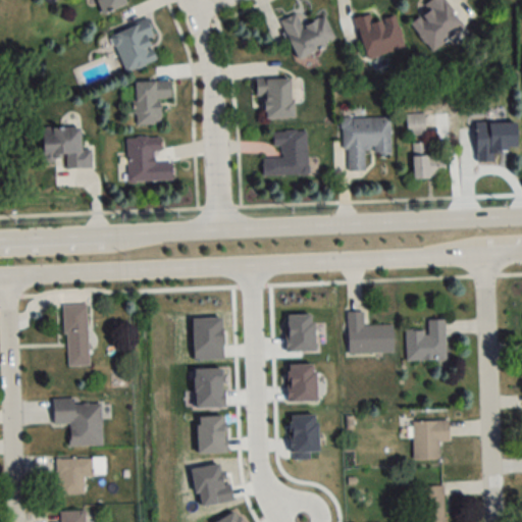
[(98,0),(96,1),(101,13),(128,3),(127,0),(98,0)]
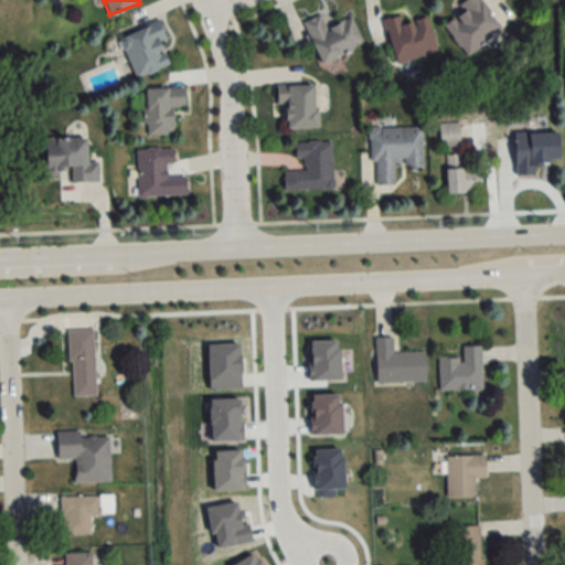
[(466,55),(501,30),(478,0),(461,0),(457,3),(462,11),(443,25),(466,55)]
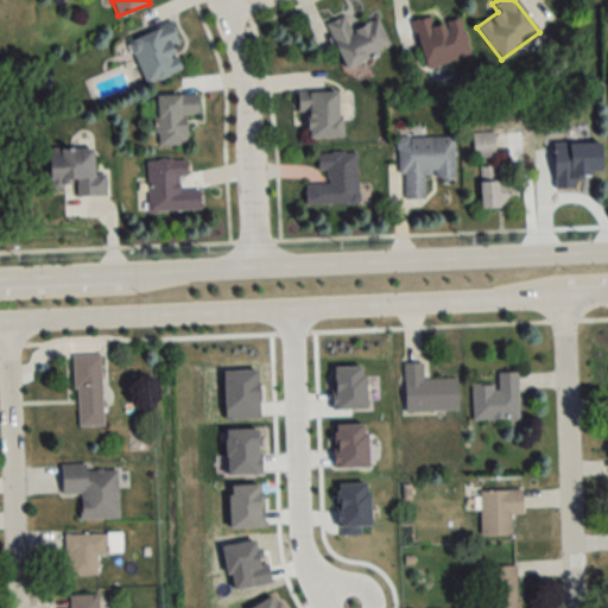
[(325,24),(344,69),(391,48),(378,19),(350,31),(344,16),(325,24)]
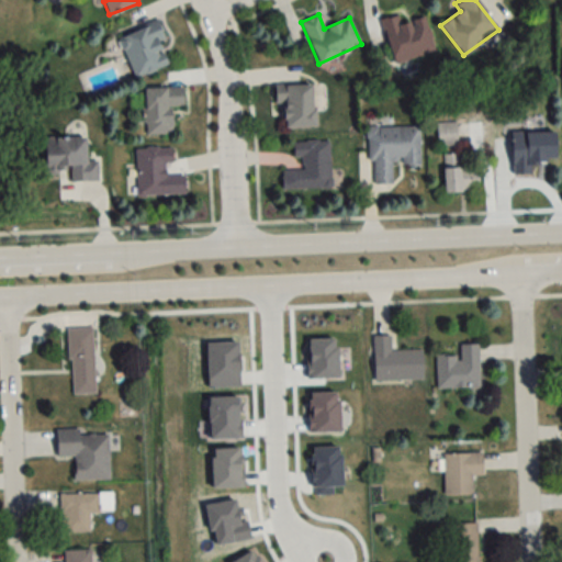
[(393,64),(435,53),(425,17),(400,23),(397,14),(381,19),(393,64)]
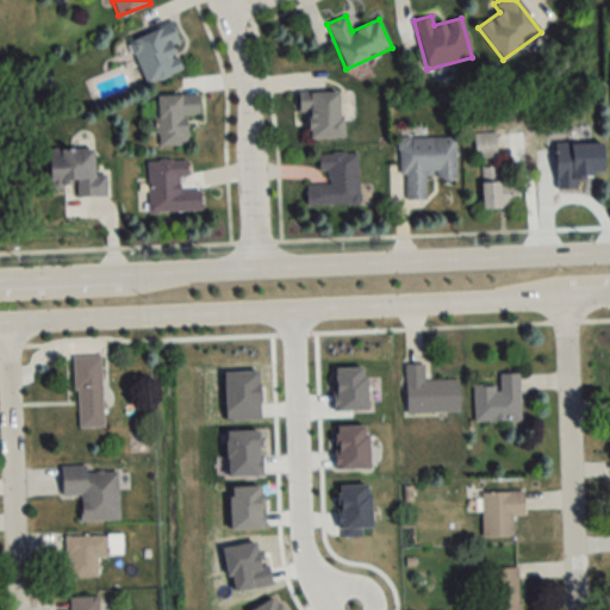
[(185,70),(169,24),(129,38),(144,83),(185,70)]
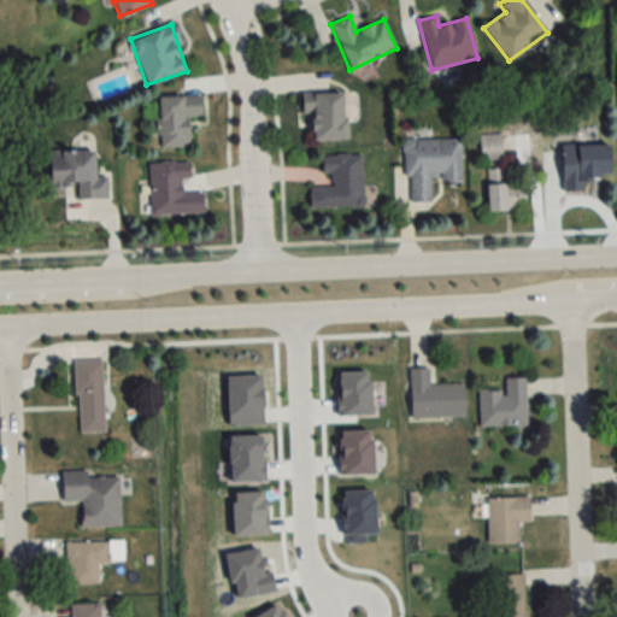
[(301,115),(311,113),(311,140),(345,139),(344,93),(301,94),(301,115)]
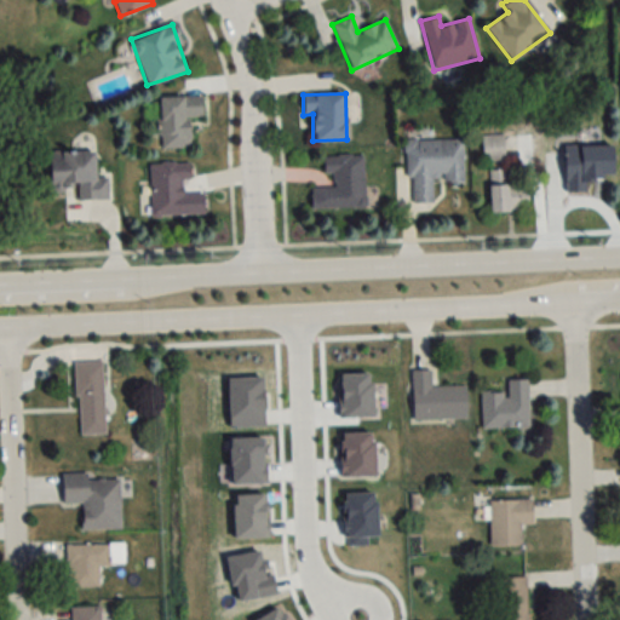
[(159,149),(190,149),(189,118),(202,118),(202,96),(159,97),(159,149)]
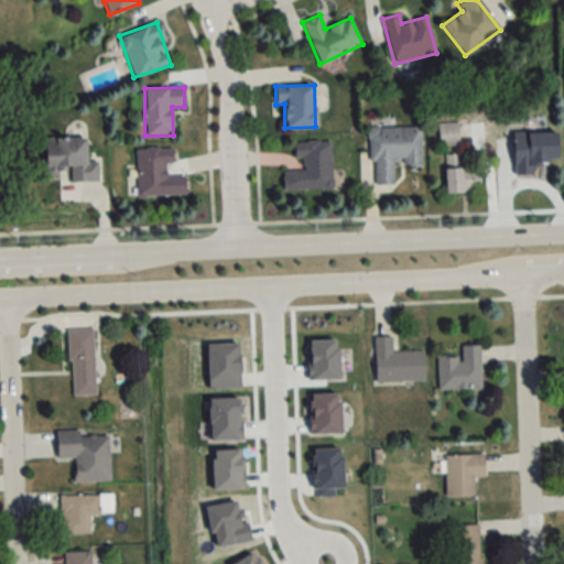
[(459,145),(457,122),(438,125),(441,148),(459,145)]
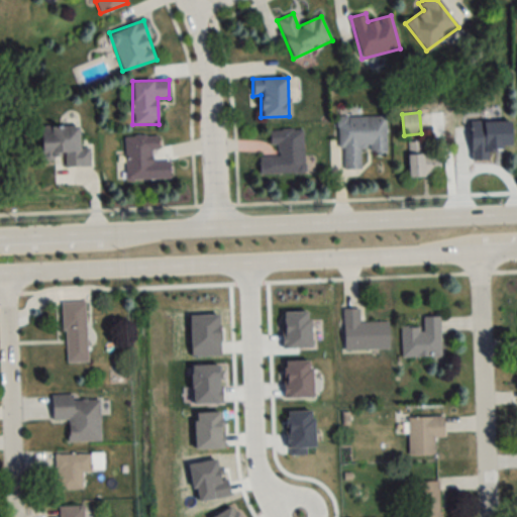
[(386,151),(386,116),(340,117),(341,169),(360,169),(360,151),(386,151)]
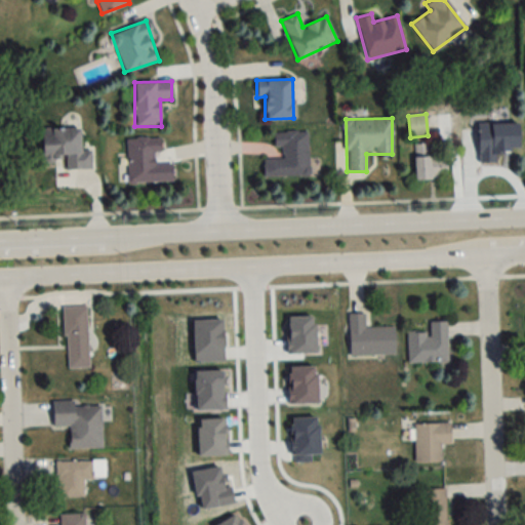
[(65,168),(91,168),(91,150),(79,150),(79,127),(42,127),(42,159),(65,159),(65,168)]
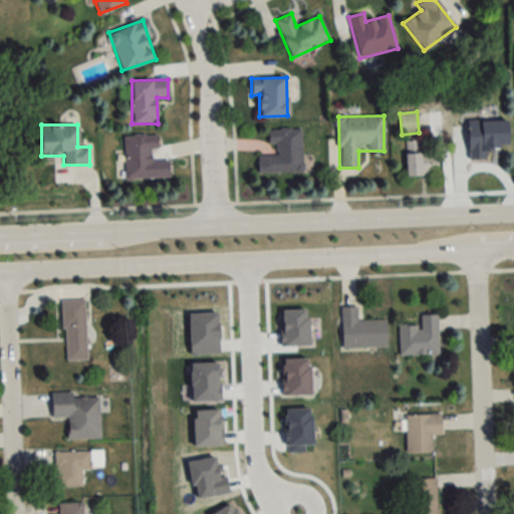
[(301,127),(267,129),(268,145),(275,145),(275,155),(257,155),(258,174),(302,173),(301,127)]
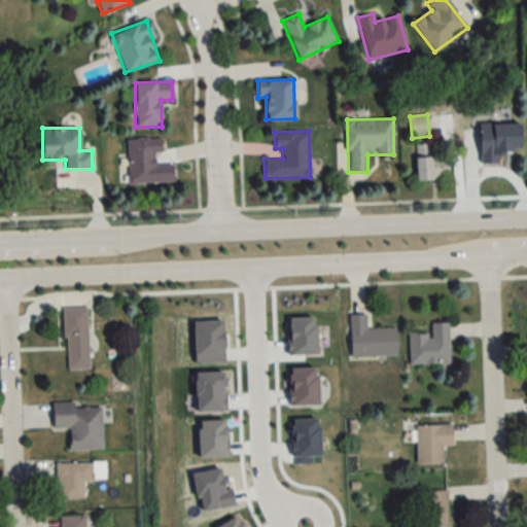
[(127,138),(128,184),(173,183),(172,163),(156,163),(156,153),(162,153),(162,138),(127,138)]
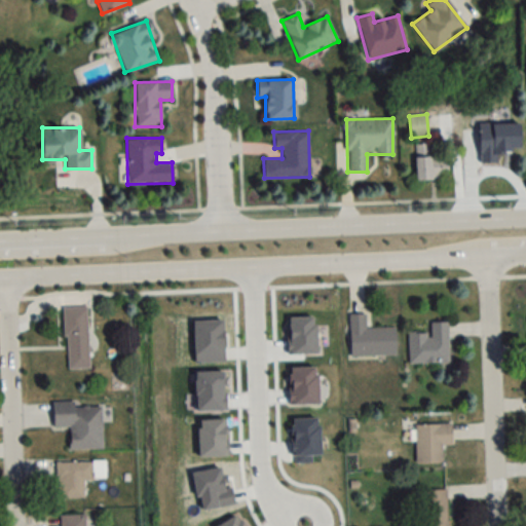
[(415,179),(447,178),(446,157),(429,158),(429,145),(414,145),(415,179)]
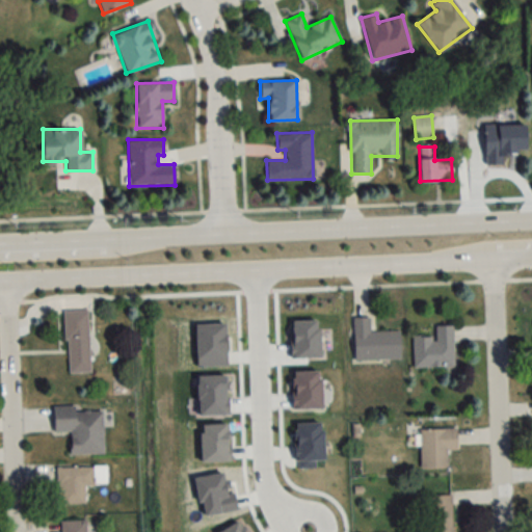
[(63,311),(65,373),(88,372),(87,310),(63,311)]
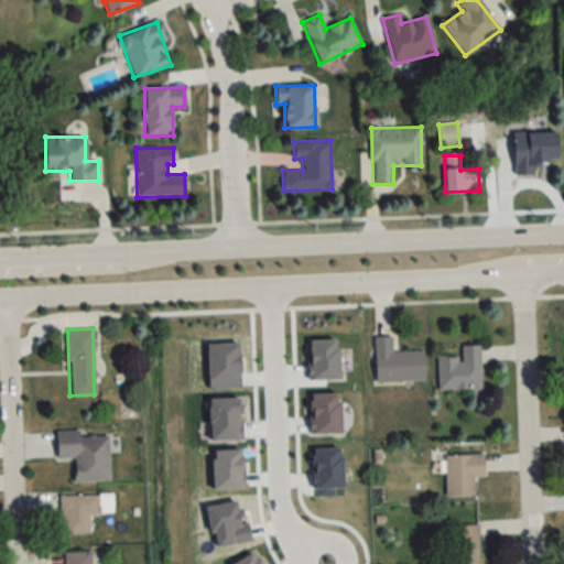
[(391,350),(391,336),(375,336),(375,382),(424,382),(424,350),(391,350)]
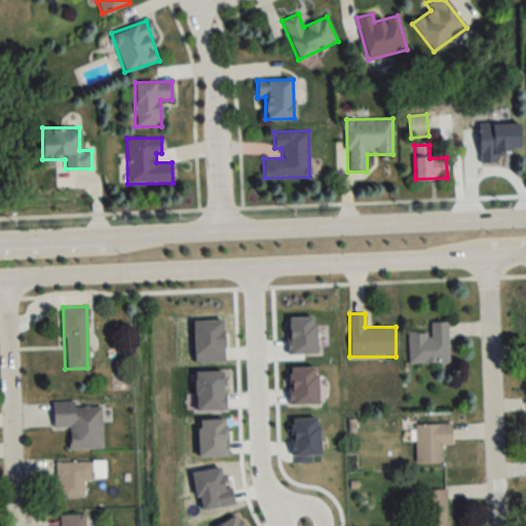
[(448,322),(429,322),(429,333),(407,333),(408,363),(448,363),(448,322)]
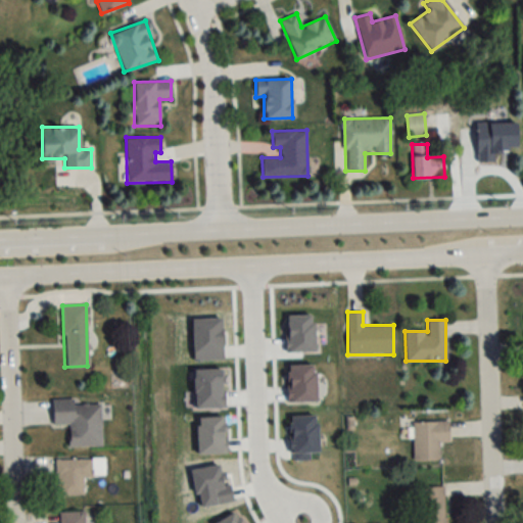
[(101,403),(74,403),(74,399),(52,399),(52,424),(68,424),(68,446),(101,445),(101,403)]
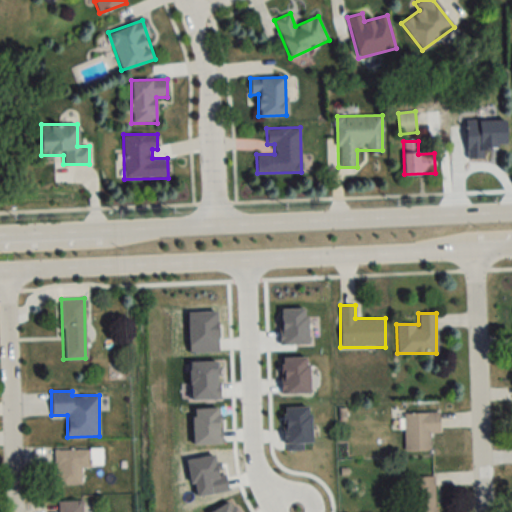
[(404,451),(430,451),(430,433),(439,433),(439,412),(404,412),(404,451)]
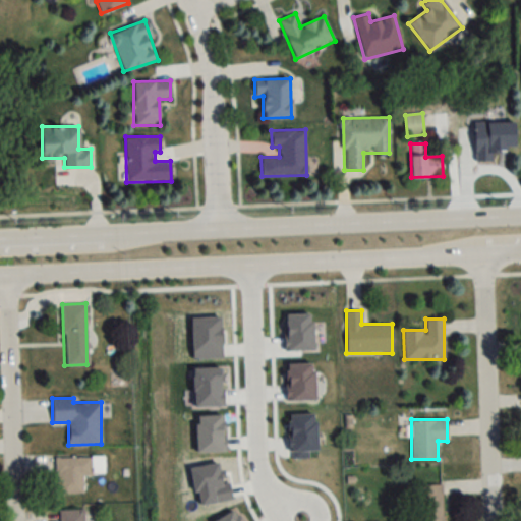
[(103,474),(103,457),(56,457),(56,494),(82,494),(82,474),(103,474)]
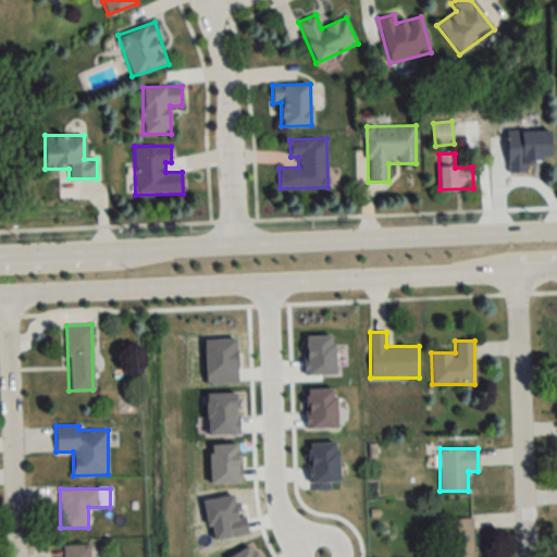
[(62,545),(61,556),(89,556),(90,545),(62,545)]
